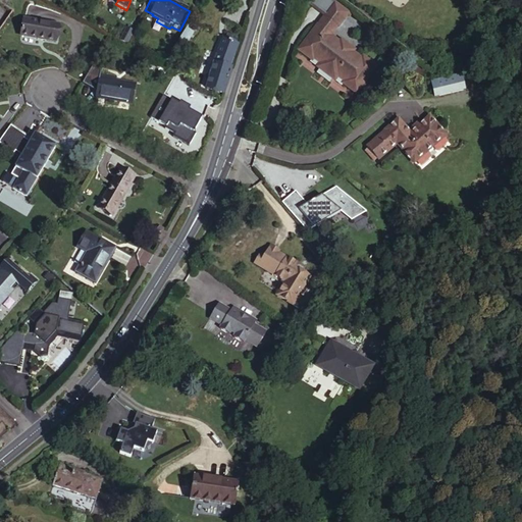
[(323,13),(325,14),(336,23),(337,23),(347,10),(333,1),(323,13)]
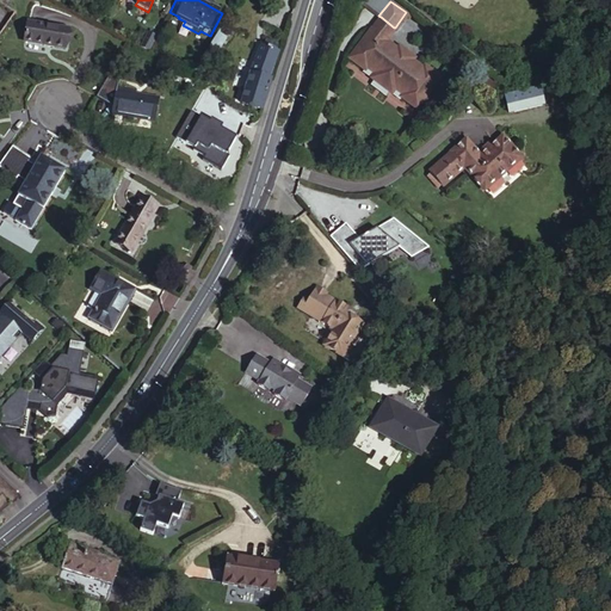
[(394,28),(381,17),(374,26),(387,36),(394,28)]
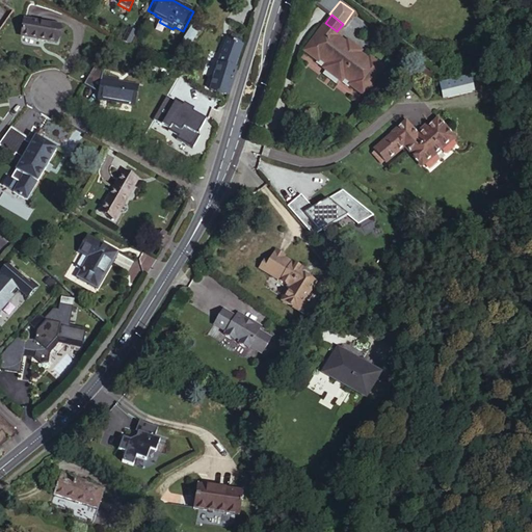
[(23,36),(42,41),(42,37),(49,38),(48,42),(58,44),(61,28),(26,20),(23,36)]
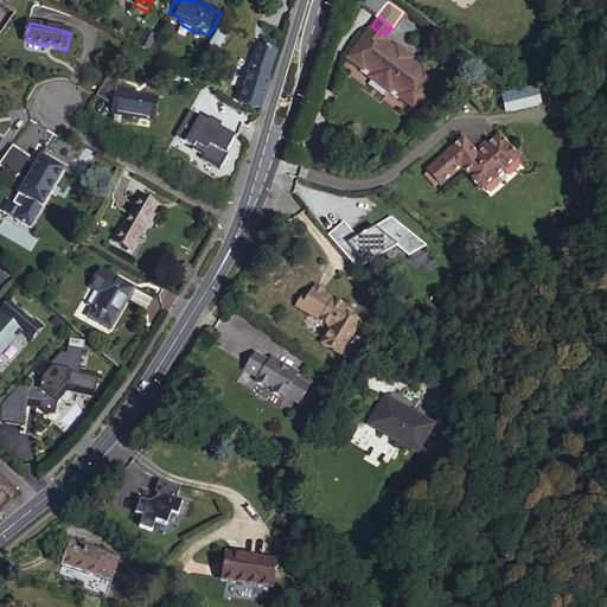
[(382,39),(384,36),(371,26),(349,57),(351,58),(352,63),(356,65),(358,65),(362,68),(364,64),(372,70),(370,75),(389,89),(391,84),(402,91),(400,95),(401,95),(402,100),(407,103),(411,102),(413,104),(435,74),(421,64),(420,66),(382,39)]
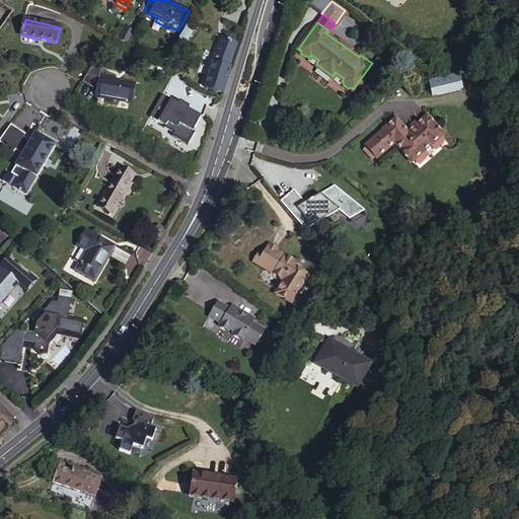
[(187,26),(161,65),(168,69),(193,30),(187,26)]
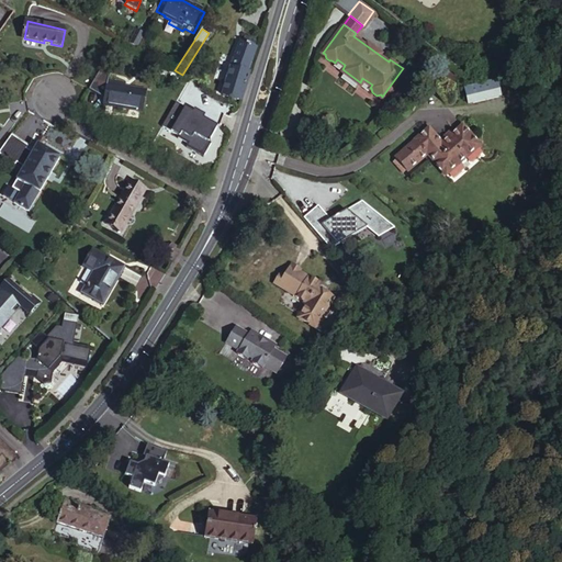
[(143,35),(135,31),(127,44),(136,49),(143,35)]
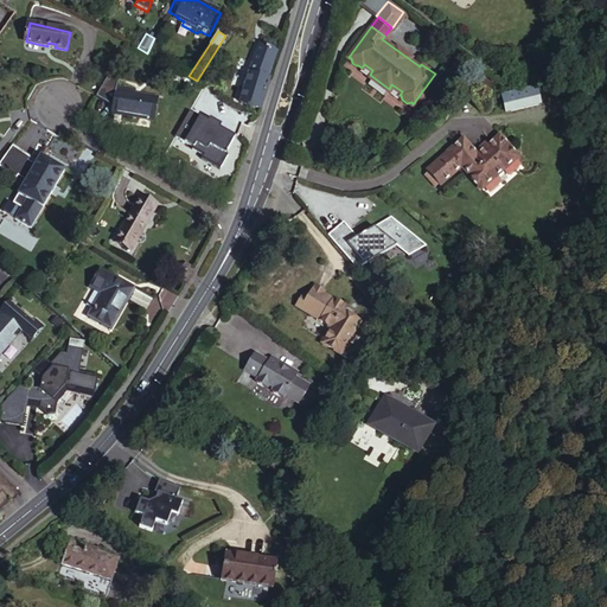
[(250,65),(237,103),(260,110),(269,81),(266,81),(275,50),(259,45),(253,65),(250,65)]
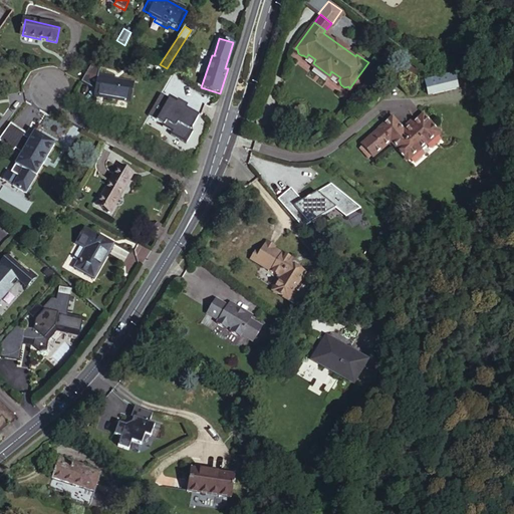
[(147,58),(142,69),(154,76),(160,66),(147,58)]
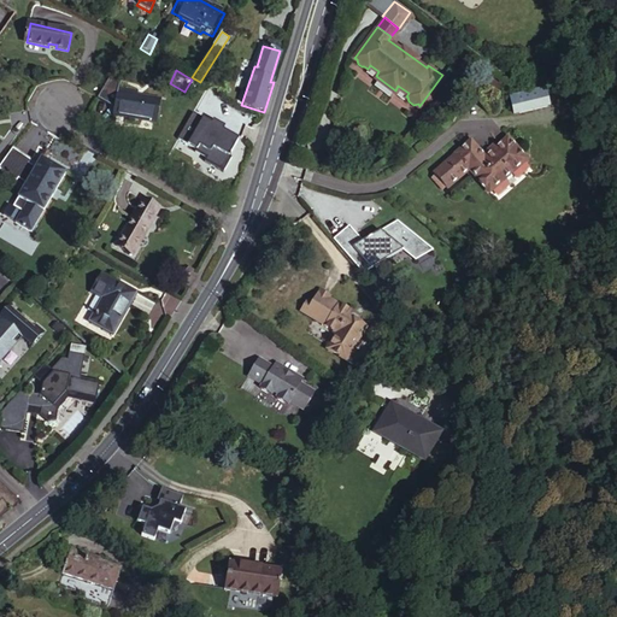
[(548,106),(547,89),(541,82),(530,90),(512,92),(512,109),(548,106)]
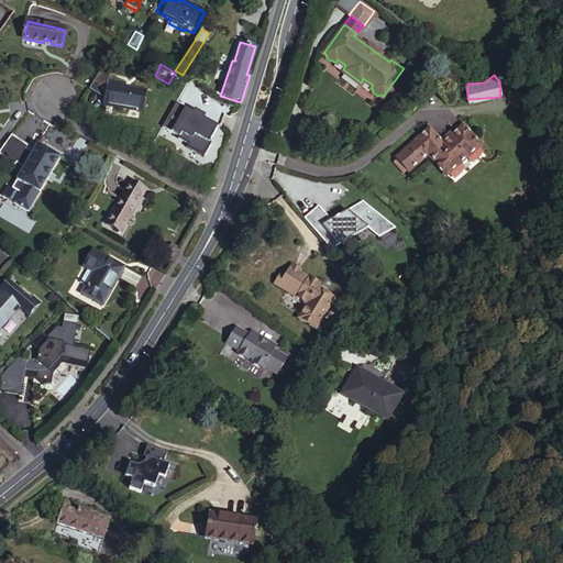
[(109,77),(103,105),(144,112),(147,89),(123,85),(124,80),(109,77)]
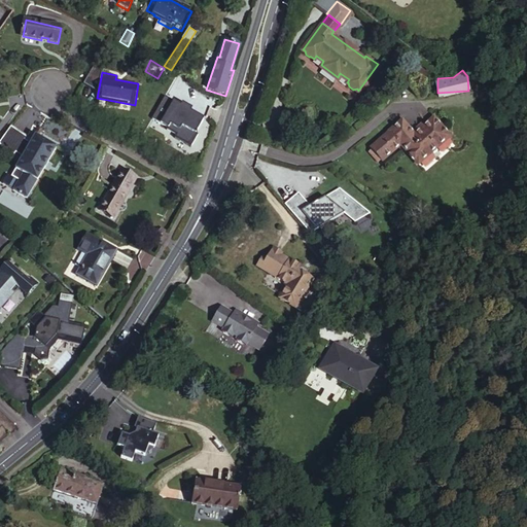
[(180,104),(164,95),(151,117),(167,127),(166,129),(175,134),(174,136),(189,146),(197,133),(195,132),(203,117),(189,110),(186,108),(185,110),(179,106),(180,104)]
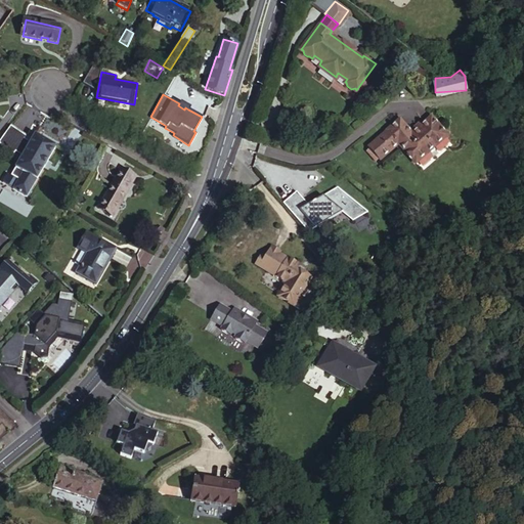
[(185,107),(188,110),(190,106),(181,101),(179,103),(178,105),(184,110),(185,107)]
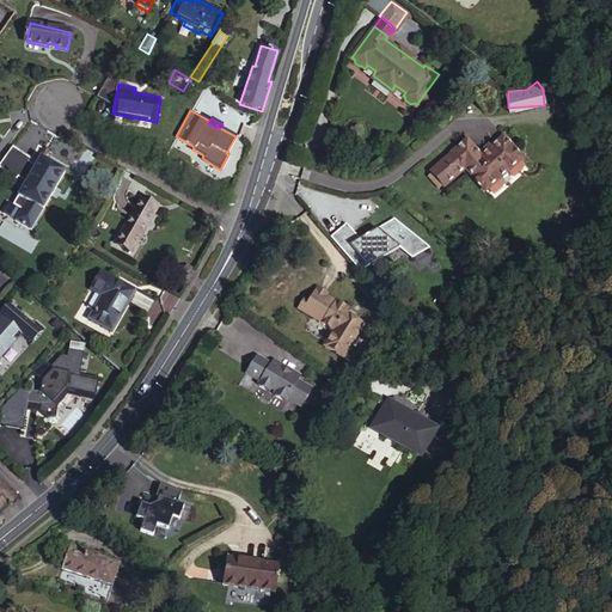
[(522,161),(505,139),(481,157),(467,141),(452,153),(453,155),(429,173),(441,189),(465,170),(484,194),(522,161)]
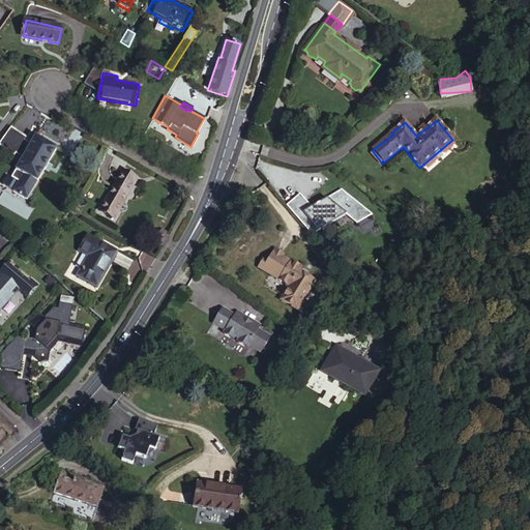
[(33,137),(8,179),(17,183),(11,193),(25,200),(54,149),(33,137)]
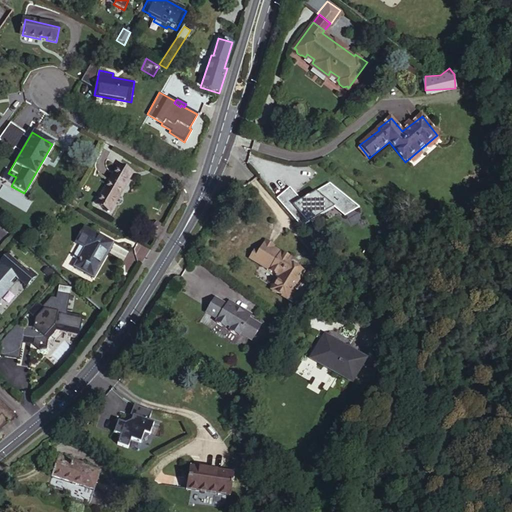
[(118,167),(97,205),(111,213),(133,175),(118,167)]
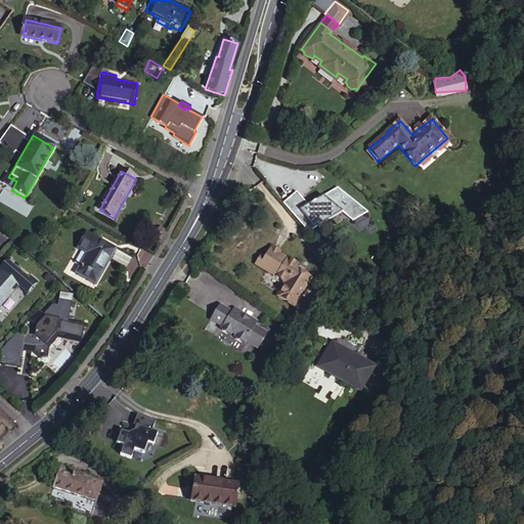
[(354,204),(328,181),(299,200),(288,185),(275,195),(300,225),(306,220),(329,202),(344,215),(354,204)]
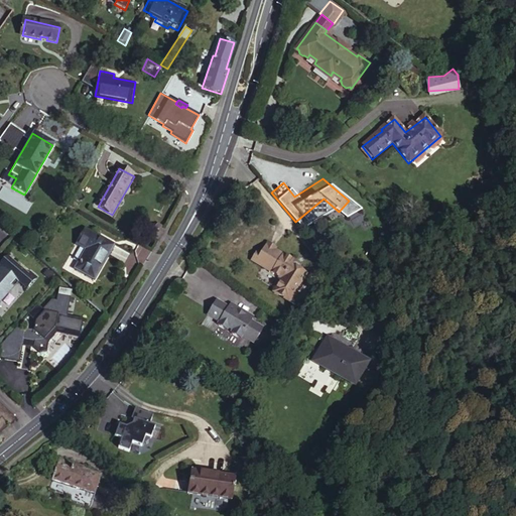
[(324,199),(301,217),(306,223),(333,207),(324,199)]
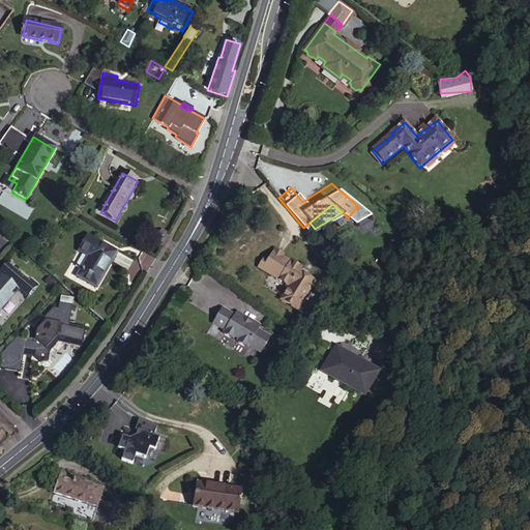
[(88,236),(78,253),(87,258),(77,278),(97,290),(117,253),(88,236)]
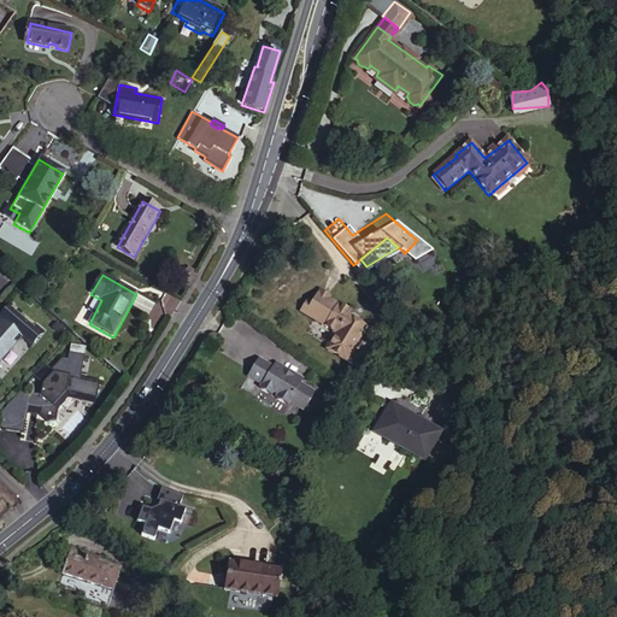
[(317,288),(310,301),(317,306),(321,305),(325,295),(327,294),(317,288)]
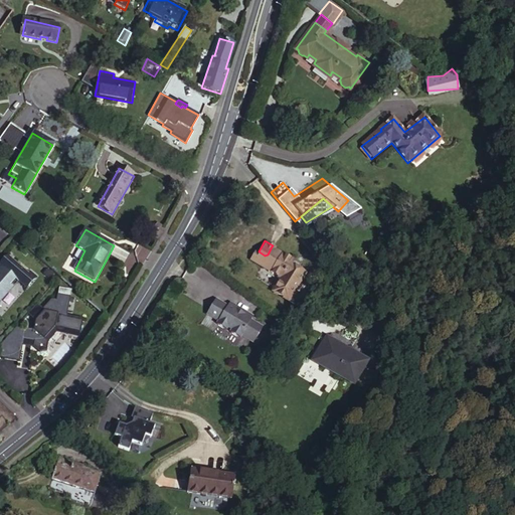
[(259,251),(254,248),(248,258),(280,277),(272,290),(288,300),(303,273),(295,269),(297,267),(289,263),(292,259),(272,246),(268,254),(265,255),(259,251)]
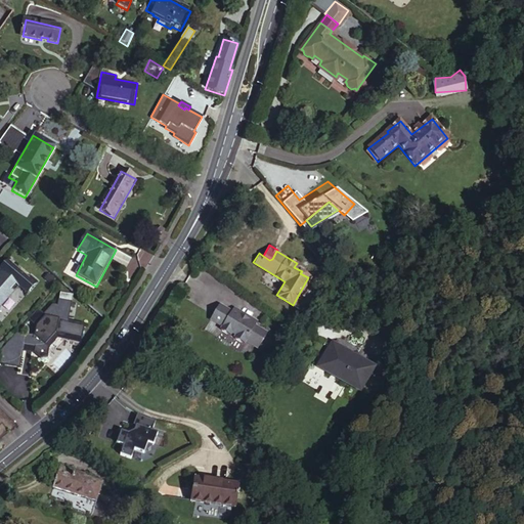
[(0,302),(14,286),(27,293),(36,284),(8,259),(0,268),(0,272),(1,274),(0,275),(0,302)]
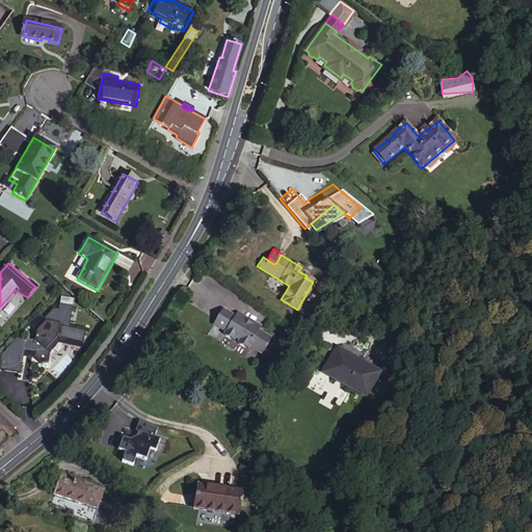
[(309,272),(301,267),(298,271),(307,275),(309,272)]
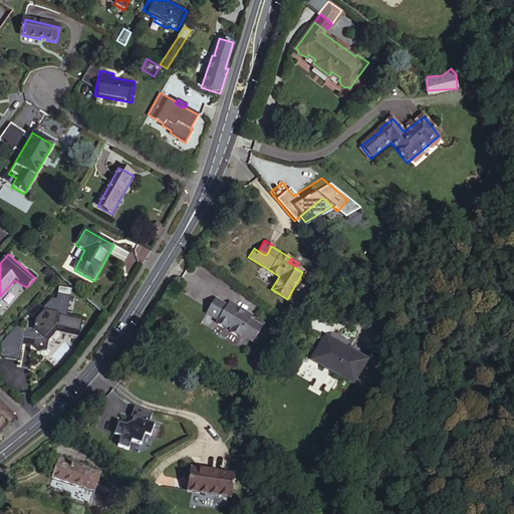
[(37,301),(28,312),(35,318),(33,327),(17,324),(0,343),(0,352),(4,356),(21,361),(27,339),(36,342),(35,346),(43,349),(45,341),(41,339),(53,327),(77,334),(81,320),(65,315),(71,297),(58,293),(56,299),(52,297),(43,307),(37,301)]
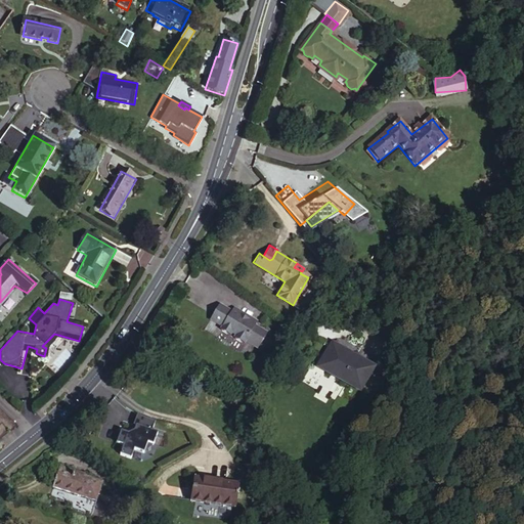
[(245,341),(257,348),(266,333),(254,325),(239,316),(239,315),(231,310),(230,311),(218,304),(209,319),(221,326),(219,330),(229,336),(230,333),(235,335),(233,338),(244,344),(245,341)]
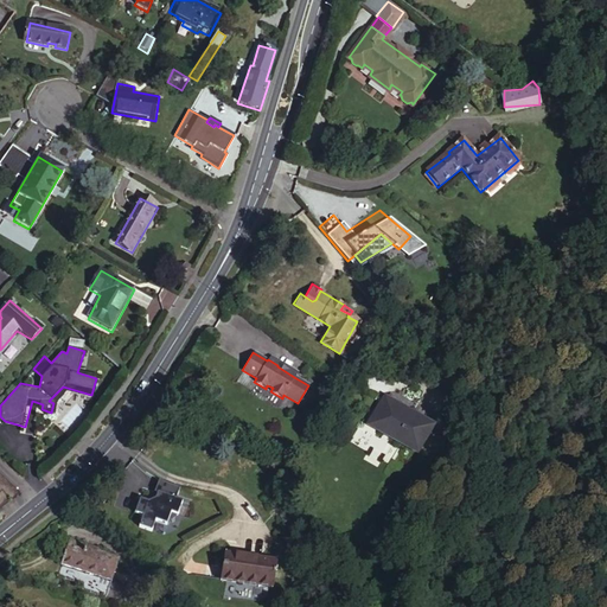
[(110,356),(108,358),(121,370),(123,366),(110,356)]
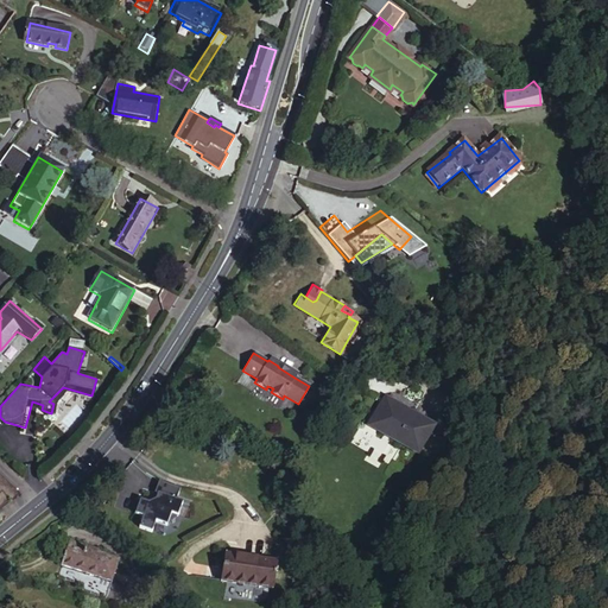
[(270,358),(268,360),(278,366),(278,367),(295,378),(297,374),(270,358)]
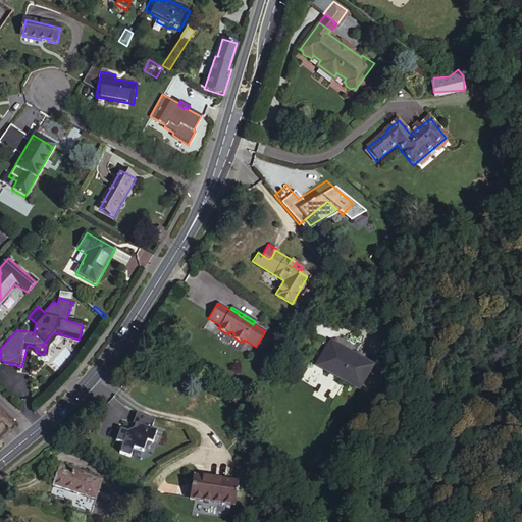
[(323,370),(355,390),(370,368),(330,341),(317,359),(327,365),(323,370)]
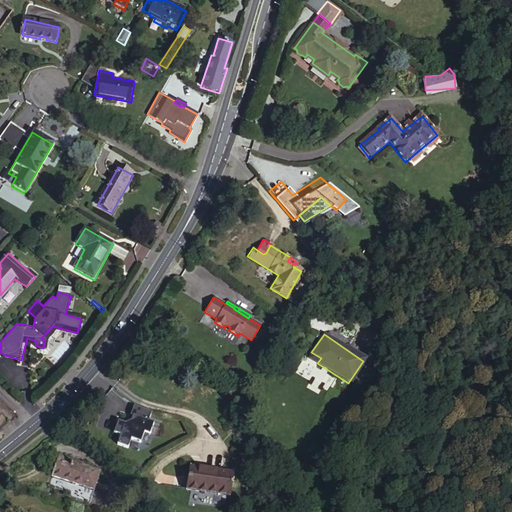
[(308,357),(317,363),(321,358),(311,352),(308,357)]
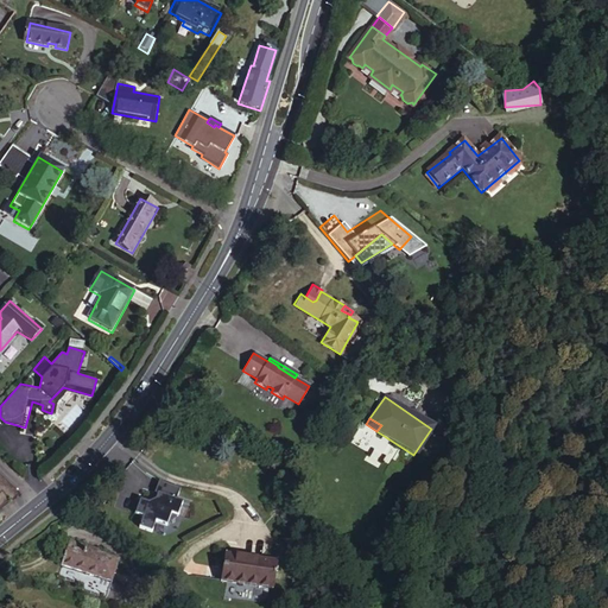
[(24,492),(0,469),(0,489),(1,492),(0,492),(0,510),(11,502),(24,492)]
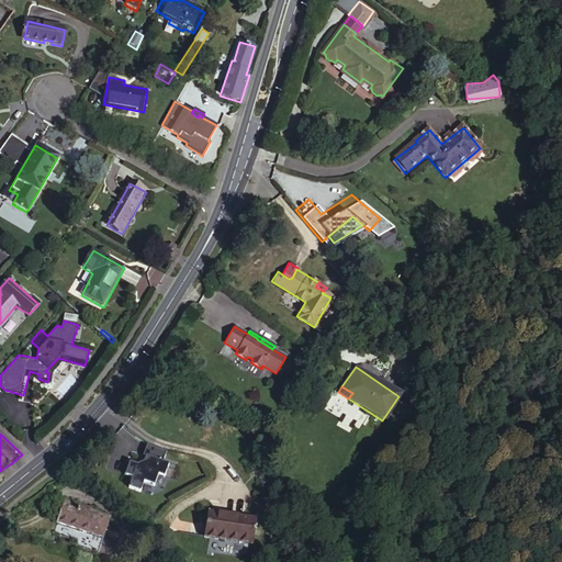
[(168,452),(152,447),(146,462),(148,463),(147,465),(144,468),(136,464),(132,479),(139,481),(135,491),(147,495),(150,485),(161,489),(165,478),(171,480),(176,467),(170,464),(173,454),(168,452)]
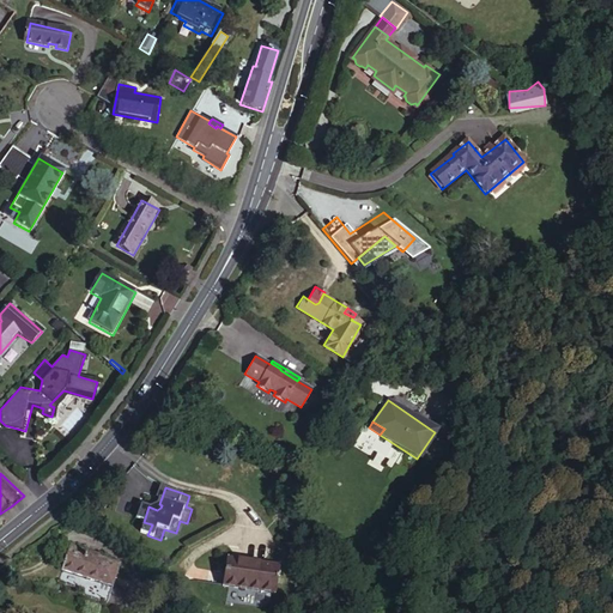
[(70,544),(61,566),(111,586),(119,563),(87,552),(87,550),(70,544)]
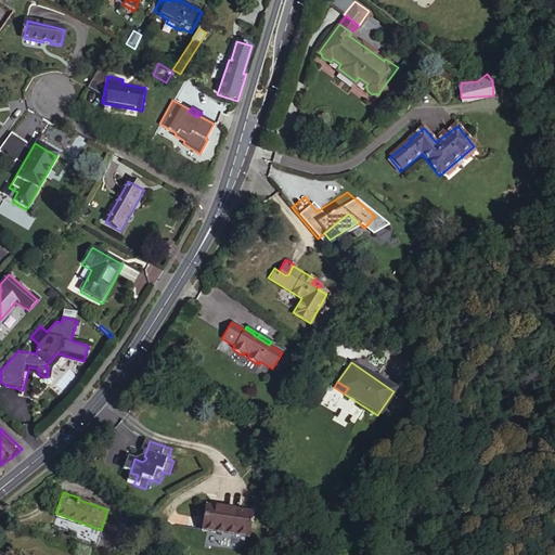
[(205,506),(201,532),(249,539),(253,513),(205,506)]
